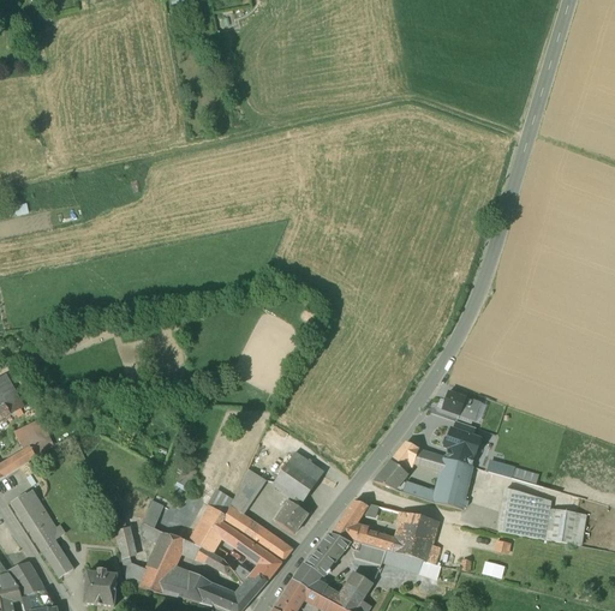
[(9,205),(11,215),(28,211),(27,202),(9,205)]
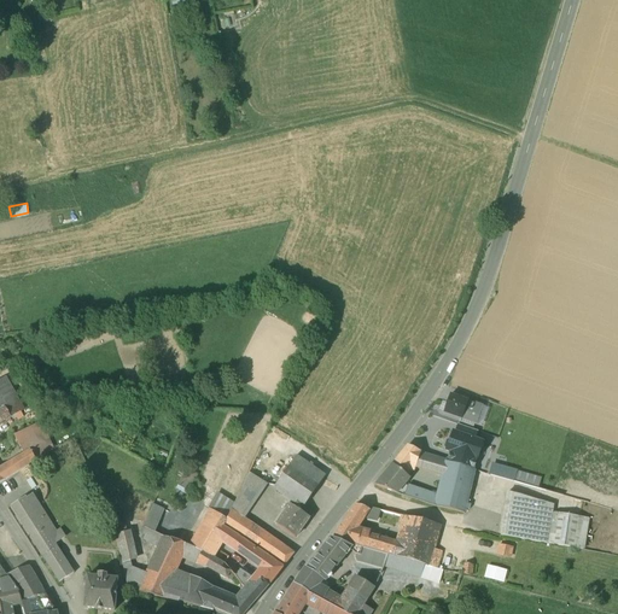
[(4,374),(0,375),(0,393),(11,387),(4,374)]
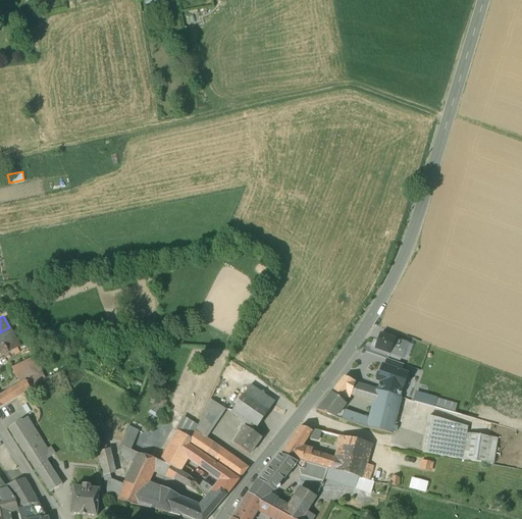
[(0,353),(18,344),(9,327),(0,332),(0,353)]
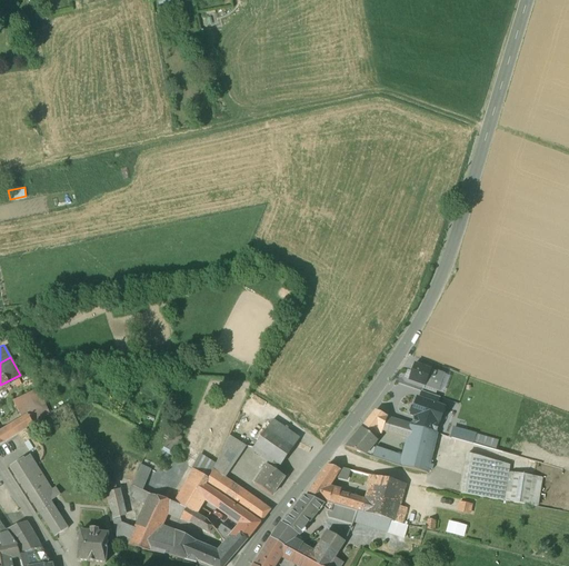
[(442,371),(413,360),(408,376),(437,387),(442,371)]
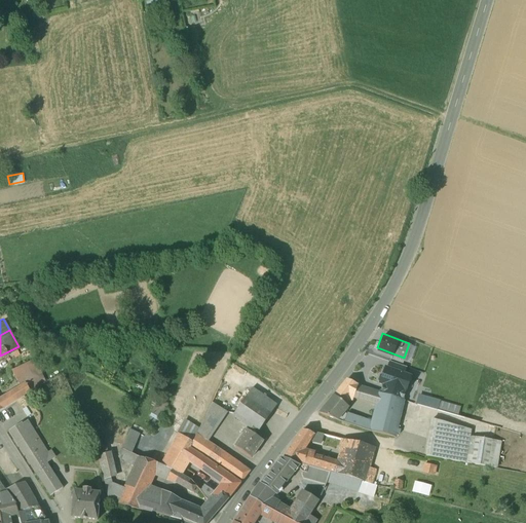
[(409,343),(404,358),(410,360),(415,345),(409,343)]
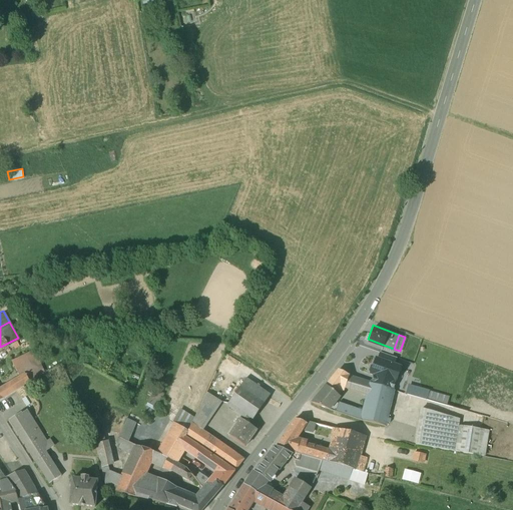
[(379,357),(394,363),(397,356),(382,350),(379,357)]
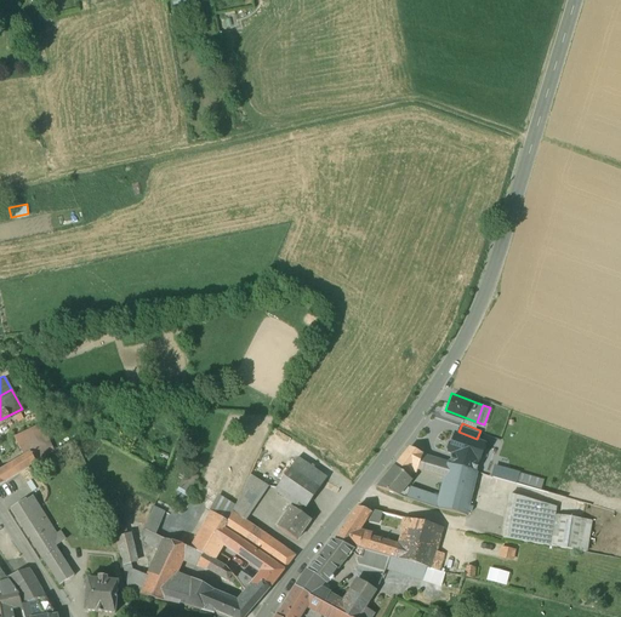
[(474,468),(485,441),(477,439),(459,432),(455,432),(453,439),(449,440),(448,445),(449,449),(454,451),(450,461),(474,468)]
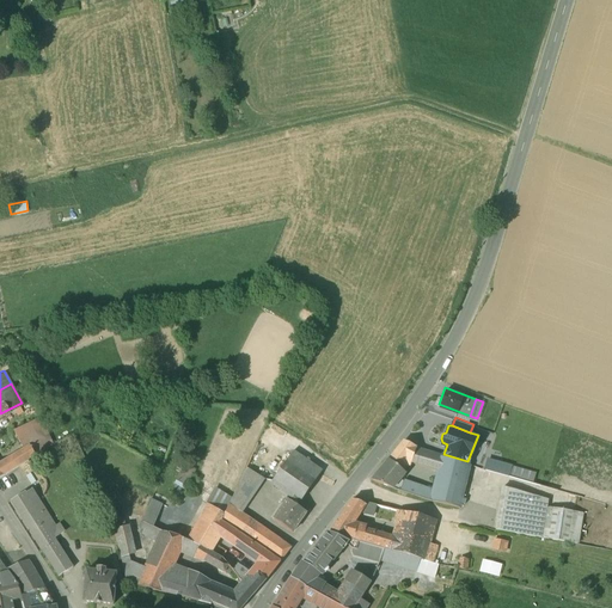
[(403,438),(387,456),(399,466),(405,459),(405,458),(415,446),(416,444),(405,440),(403,438)]
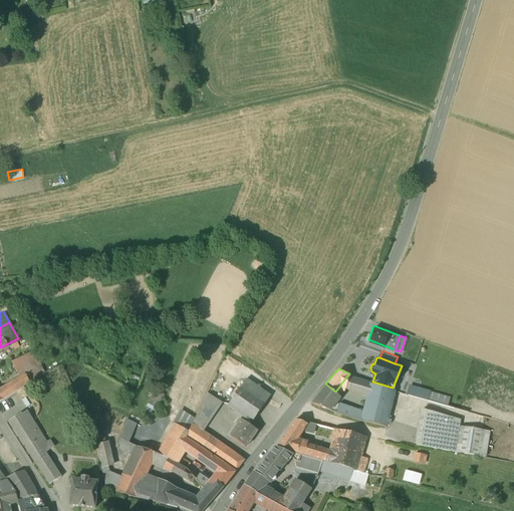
[(0,388),(0,397),(29,379),(25,372),(19,375),(20,375),(0,388)]
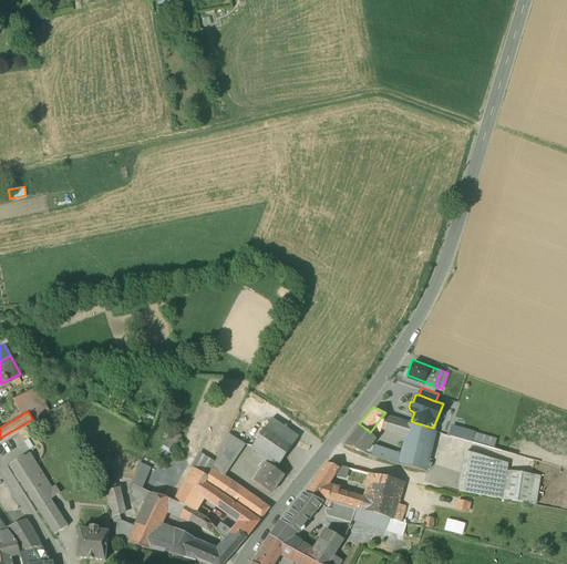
[(434,429),(384,413),(375,424),(381,426),(380,427),(405,433),(401,451),(395,449),(394,451),(373,444),(370,452),(397,461),(425,469),(434,429)]
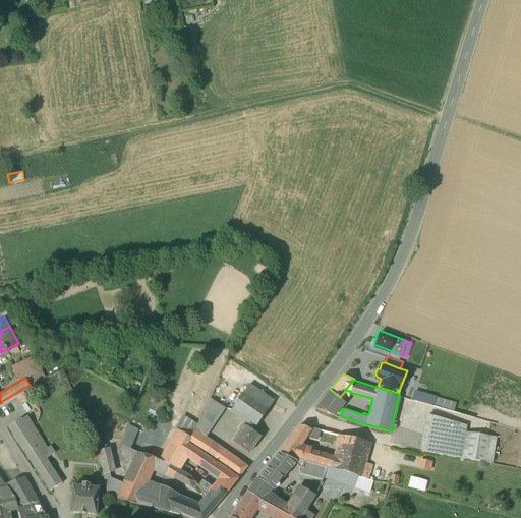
[(261,389),(249,382),(232,407),(248,417),(256,423),(274,399),(263,391),(264,389),(262,388),(261,389)]
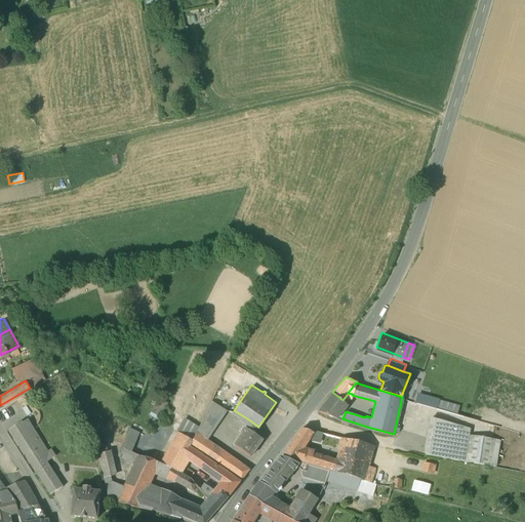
[(342,400),(332,392),(319,409),(336,416),(347,403),(342,400)]
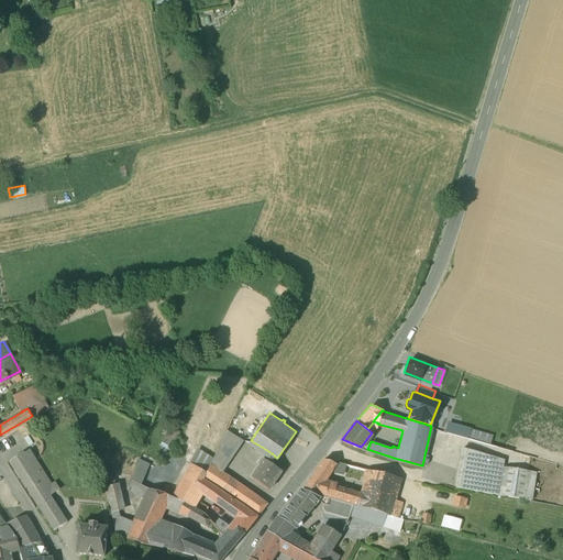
[(490,434),(449,421),(446,429),(488,441),(490,434)]
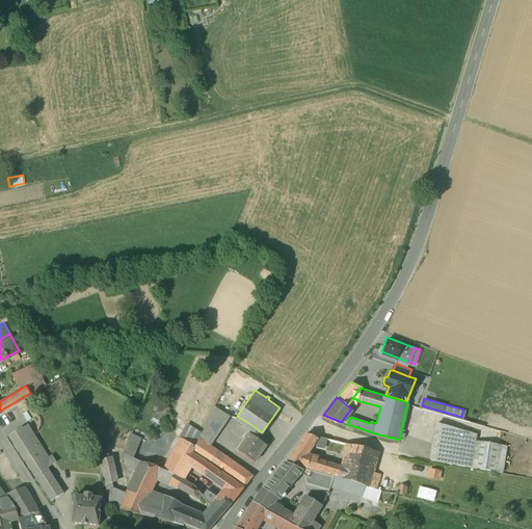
[(202,430),(198,437),(210,444),(230,415),(214,404),(202,430)]
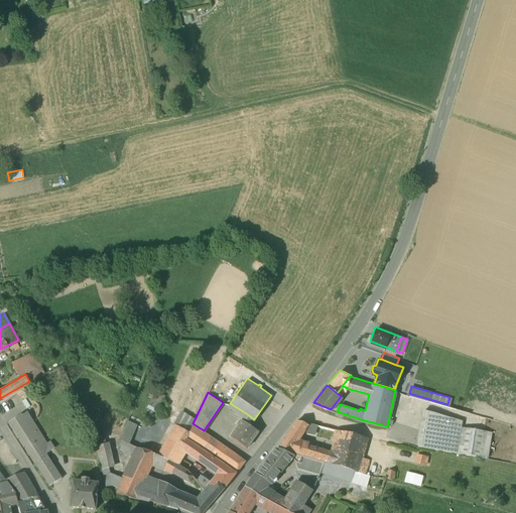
[(163,397),(154,393),(149,404),(157,408),(163,397)]
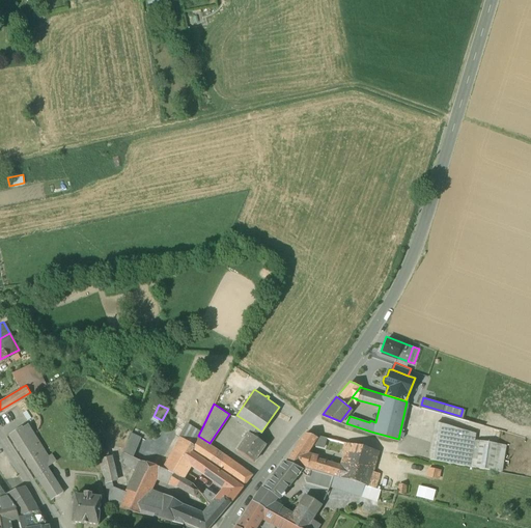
[(474,432),(436,420),(429,457),(469,464),(473,440),(474,432)]
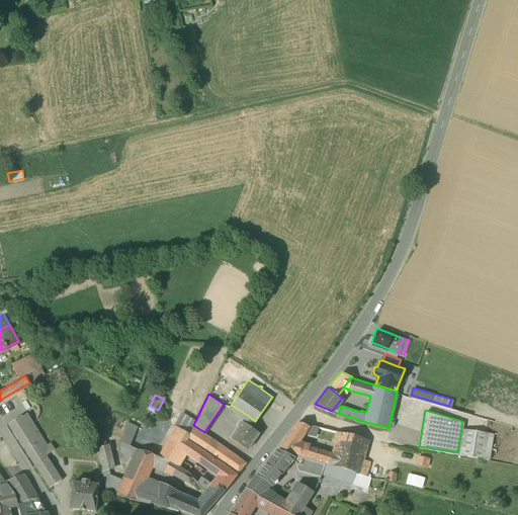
[(196,419),(182,411),(175,425),(177,426),(189,433),(193,425),(196,419)]
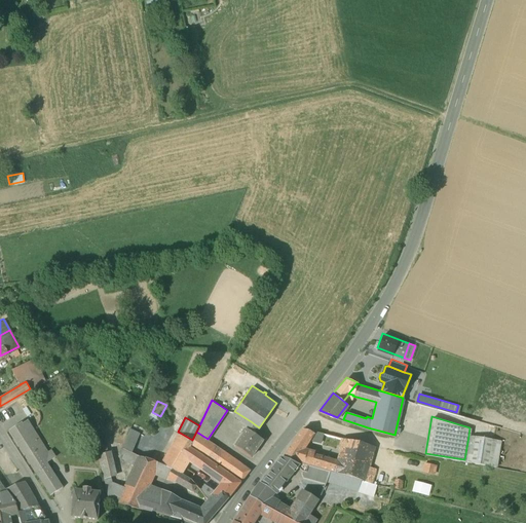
[(30,421),(28,418),(22,422),(22,421),(9,428),(36,471),(48,463),(43,455),(47,452),(48,452),(48,451),(30,421)]
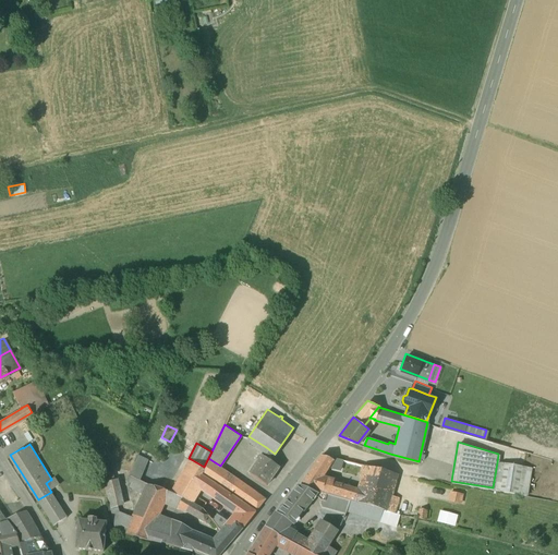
[(55,477),(39,454),(34,446),(32,447),(51,479),(55,477)]
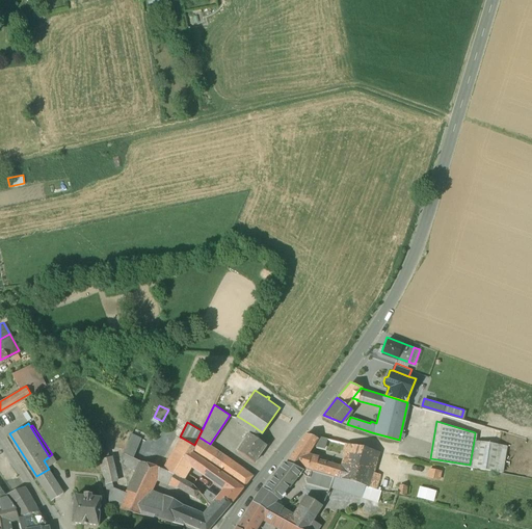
[(254,426),(249,432),(259,438),(262,432),(254,426)]
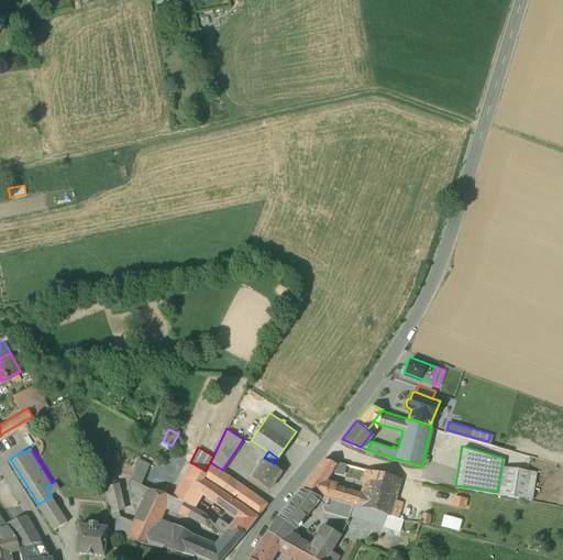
[(148,461),(140,457),(131,478),(140,482),(148,461)]
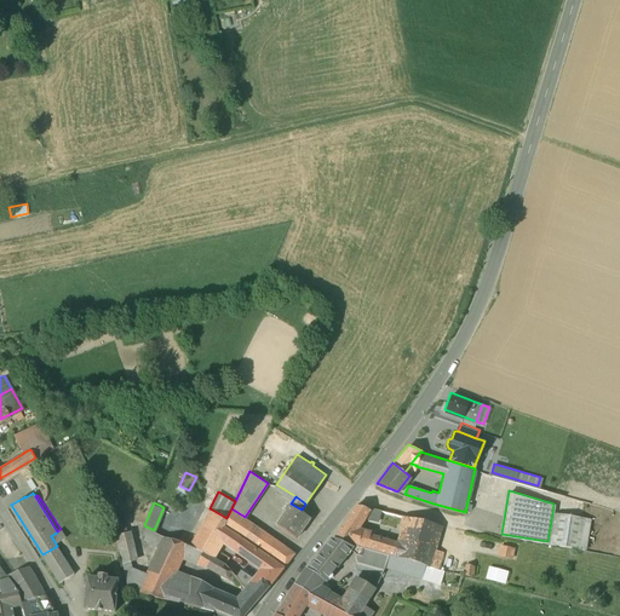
[(367,506),(356,502),(345,519),(359,524),(362,516),(363,514),(384,519),(385,510),(368,505),(367,506)]
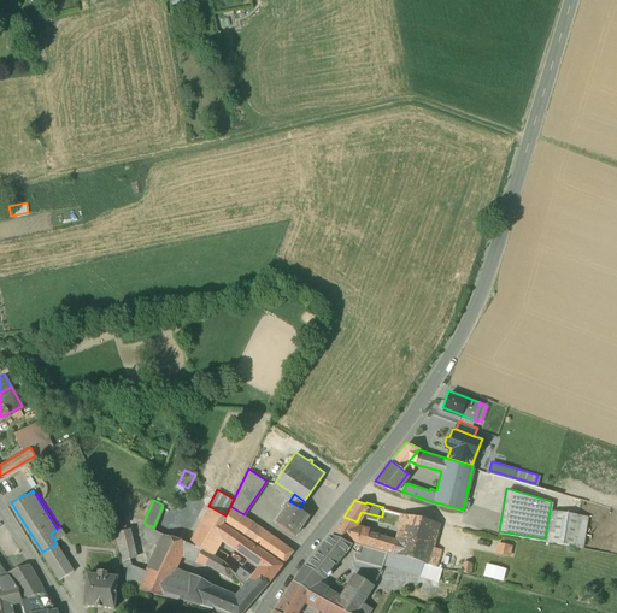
[(289,501),(276,520),(295,534),(309,513),(300,507),(289,501)]
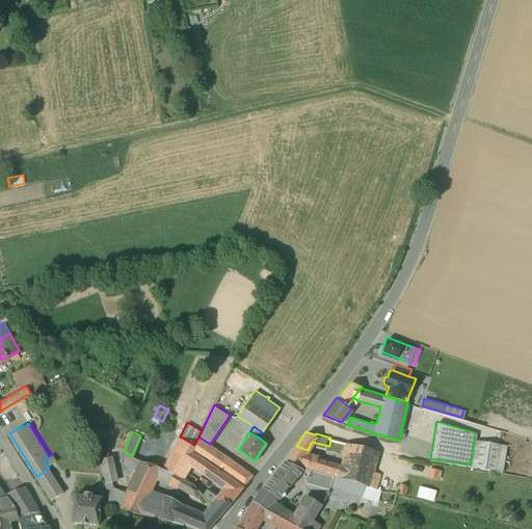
[(104,434),(92,437),(98,449),(105,483),(113,486),(112,479),(110,456),(104,434)]
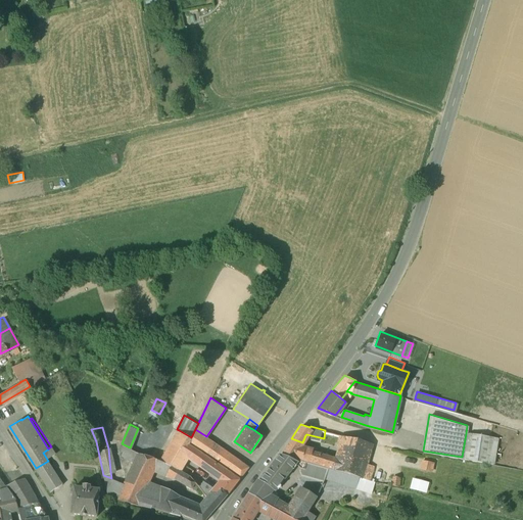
[(206,436),(195,429),(191,437),(188,443),(217,463),(239,478),(248,466),(206,436)]
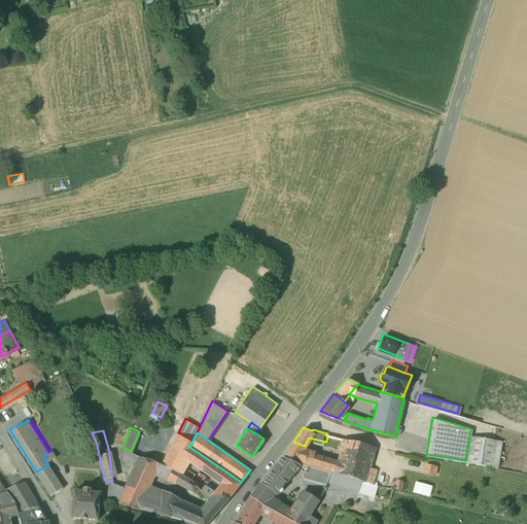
[(218,466),(189,447),(192,441),(180,433),(168,454),(163,463),(171,467),(182,474),(186,466),(189,460),(211,475),(218,466)]
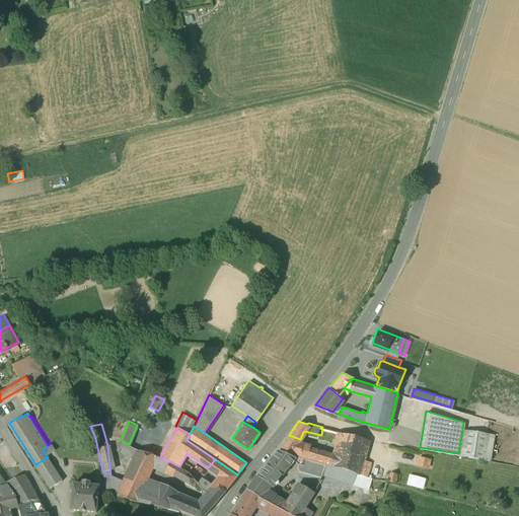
[(493,435),(462,430),(458,453),(489,458),(493,435)]
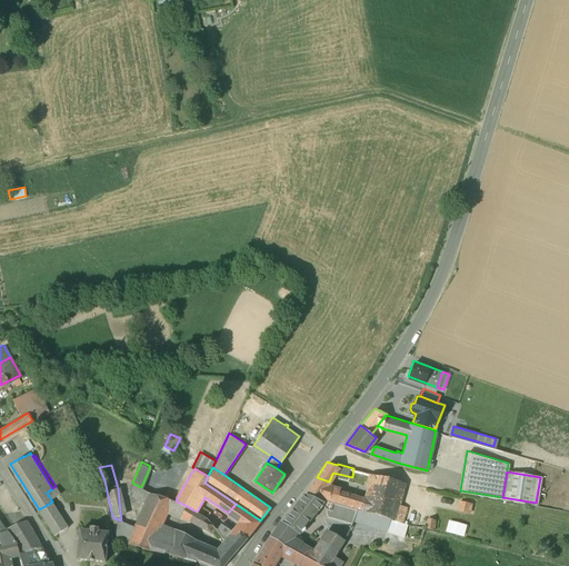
[(388,477),(370,473),(367,483),(369,484),(385,487),(388,477)]
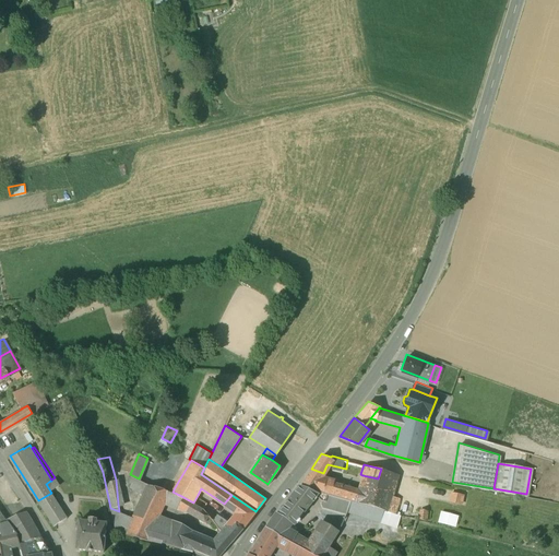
[(323,473),(311,469),(301,484),(314,491),(316,489),(319,491),(322,491),(326,477),(321,475),(323,473)]
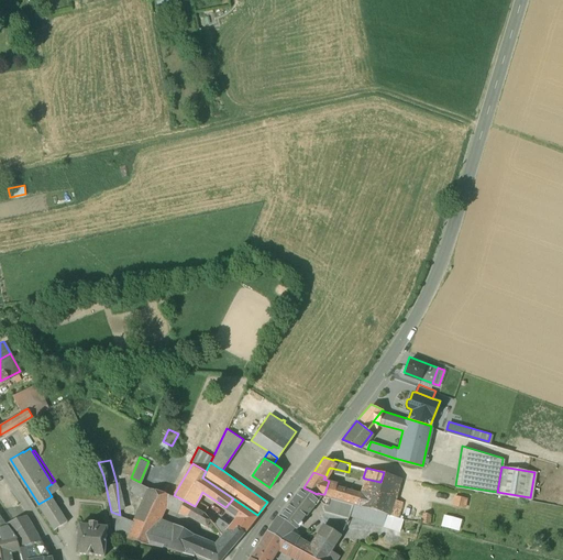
[(337,483),(329,481),(324,494),(353,503),(386,512),(389,513),(394,497),(400,476),(384,472),(381,482),(365,479),(362,493),(335,485),(337,483)]
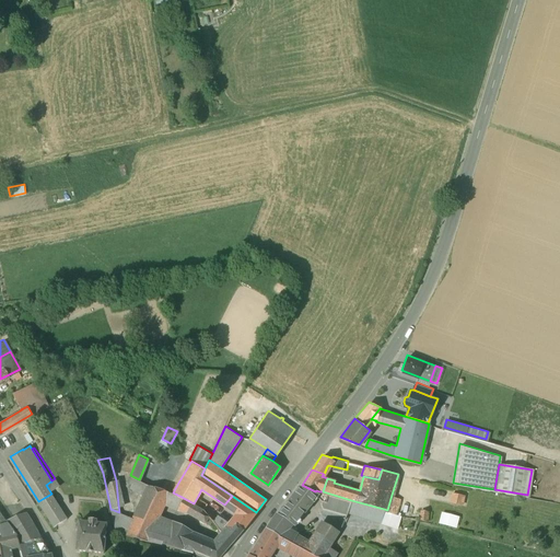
[(139,479),(130,475),(126,484),(144,492),(149,485),(139,479)]
